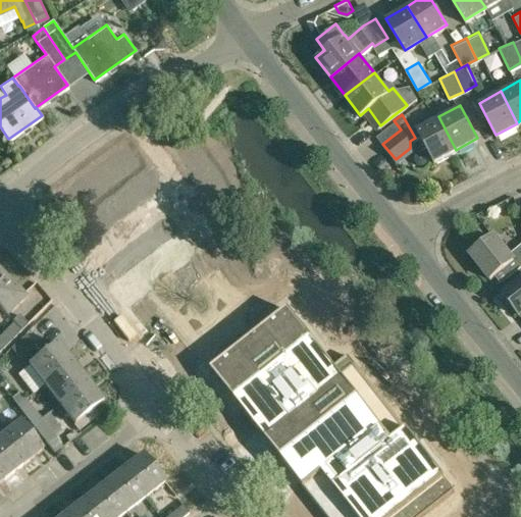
[(456,150),(438,116),(416,128),(434,161),(456,150)]
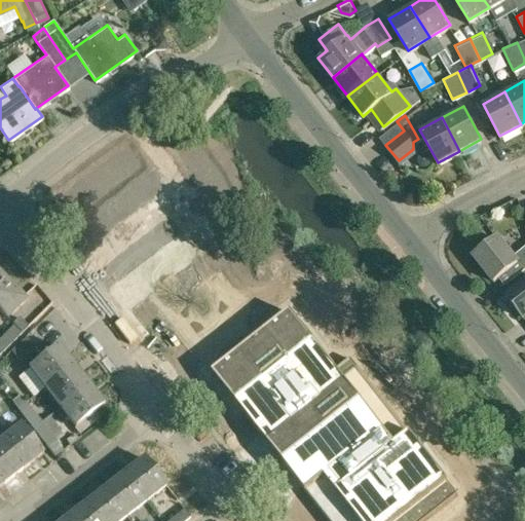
[(404,131),(397,121),(379,137),(385,145),(404,131)]
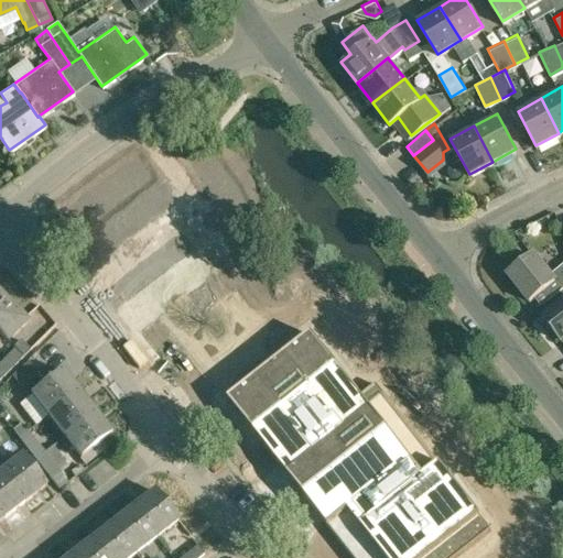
[(541,304),(562,286),(562,261),(549,273),(532,252),(508,272),(529,299),(534,295),(541,304)]
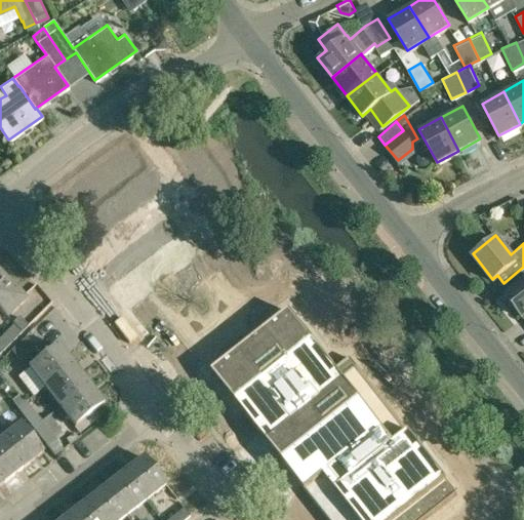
[(0,307),(6,314),(26,294),(0,268),(0,307)]
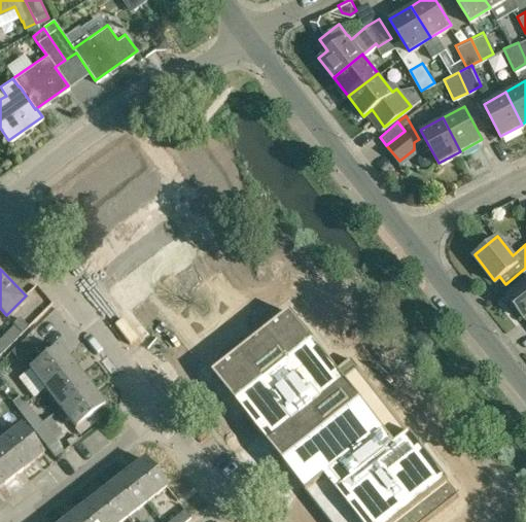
[(525,279),(506,296),(523,316),(525,314),(525,279)]
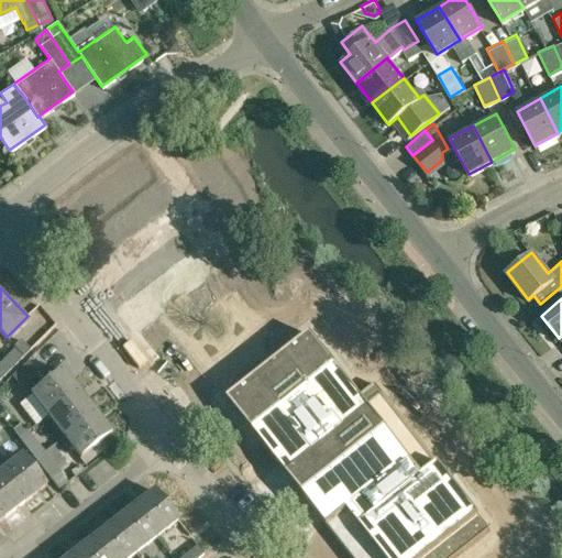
[(33,326),(14,345),(23,353),(41,335),(33,326)]
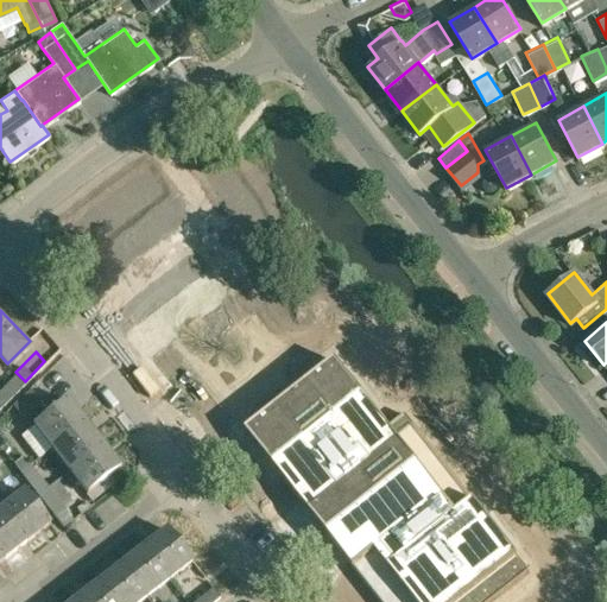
[(336,356),(246,428),(383,601),(486,601),(530,568),(405,411),(389,424),(336,356)]
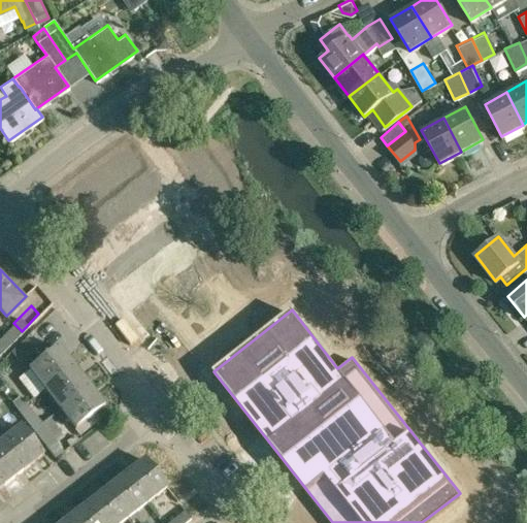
[(134,321),(124,327),(138,350),(149,344),(134,321)]
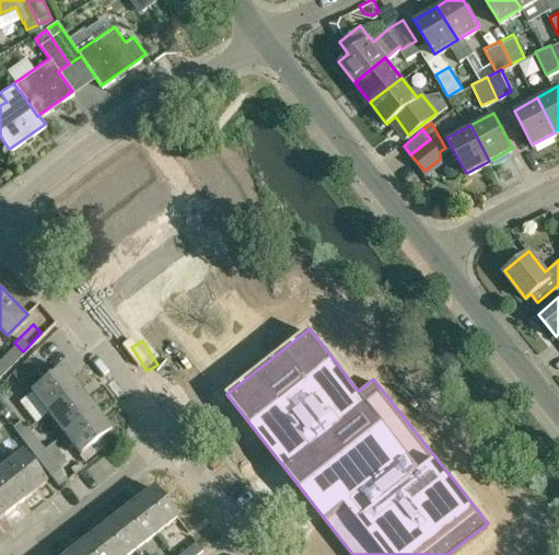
[(23,351),(14,343),(0,356),(0,366),(3,370),(23,351)]
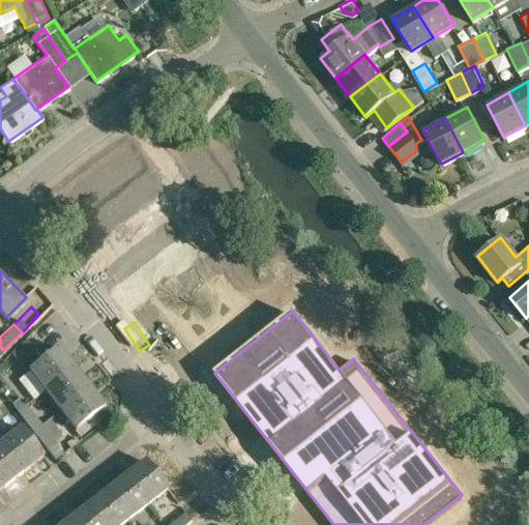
[(45,388),(74,366),(58,346),(42,357),(26,337),(0,365),(16,384),(25,378),(30,385),(38,380),(45,388)]
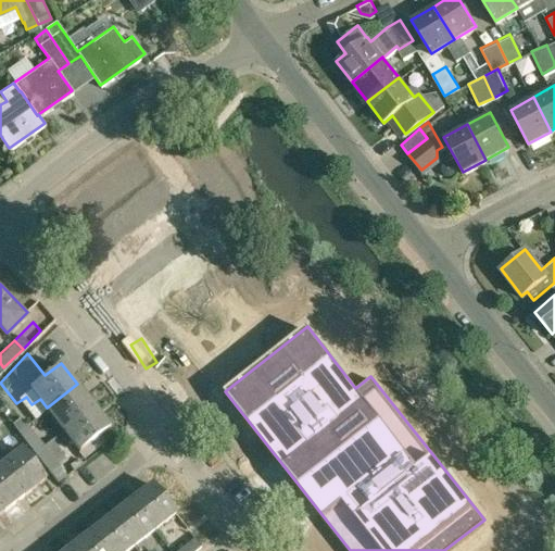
[(93,404),(77,384),(47,408),(63,428),(93,404)]
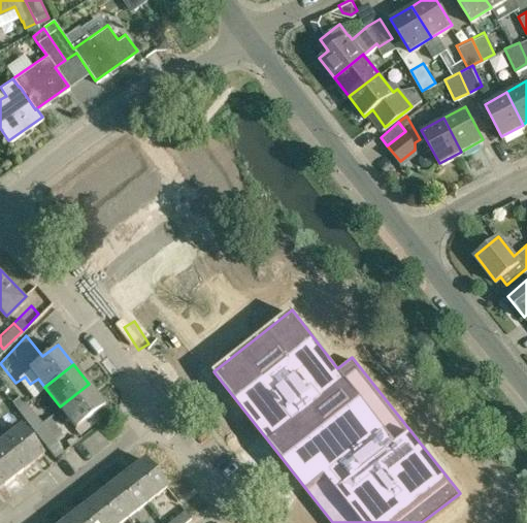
[(104,404),(89,384),(60,406),(79,431),(103,414),(99,409),(104,404)]
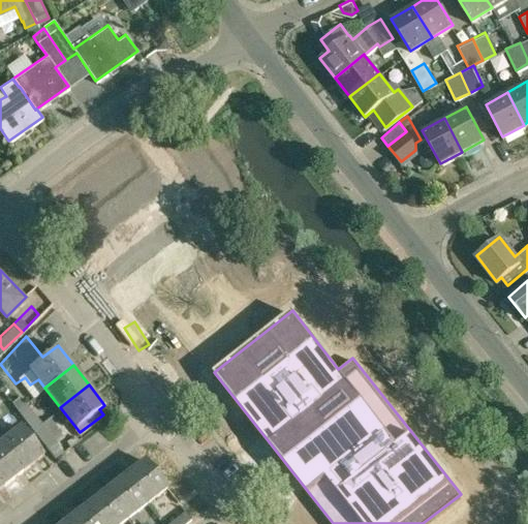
[(18,408),(24,417),(33,429),(41,422),(26,401),(18,408)]
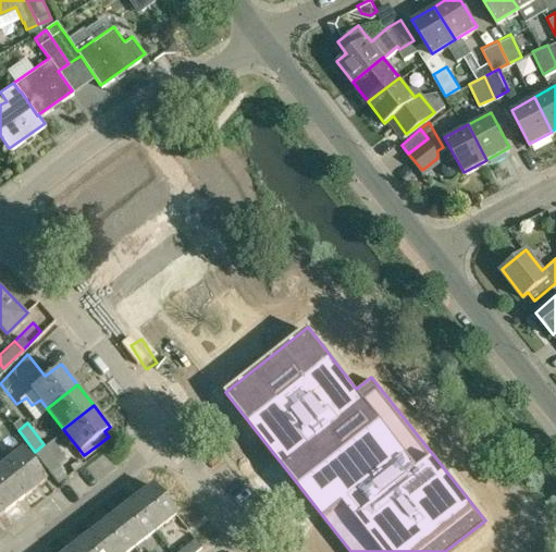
[(44,444),(35,452),(50,471),(58,480),(66,473),(59,464),(58,462),(65,456),(51,438),(44,444)]
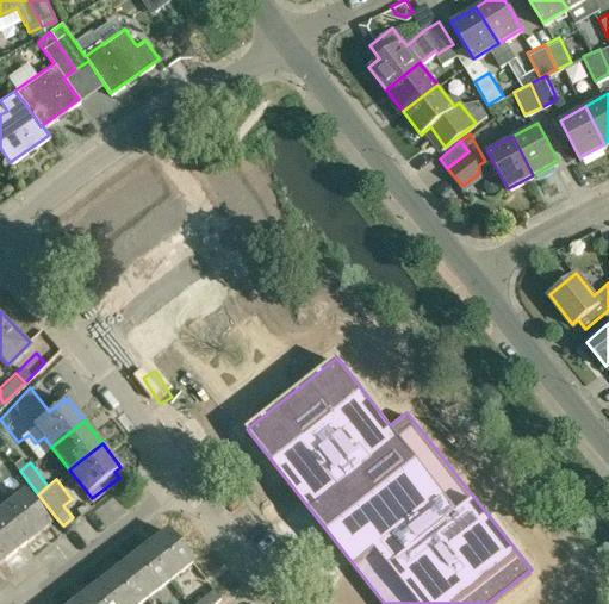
[(231,487),(247,512),(255,506),(240,483),(231,487)]
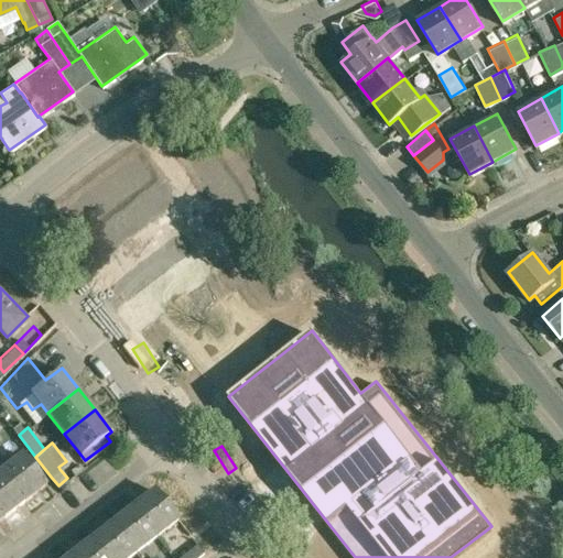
[(21,451),(0,468),(24,500),(45,483),(21,451)]
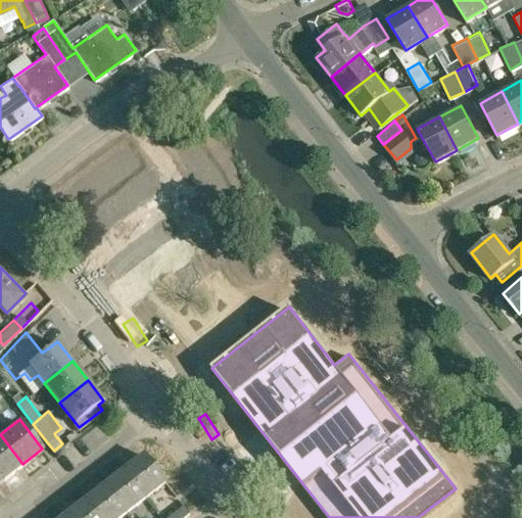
[(0,434),(0,474),(3,478),(22,464),(0,434)]
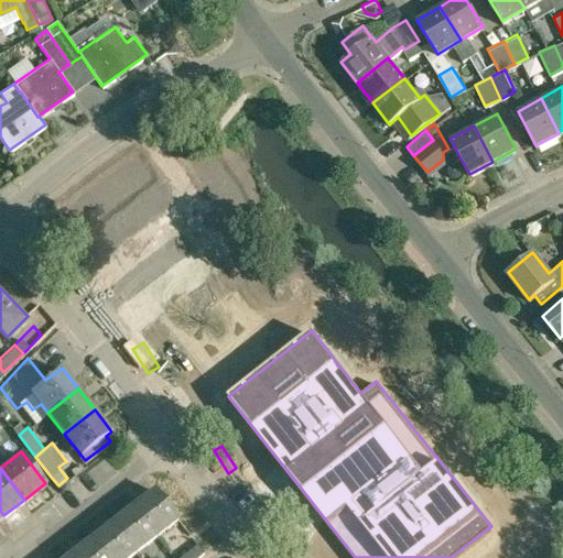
[(131,503),(155,535),(177,517),(153,487),(131,503)]
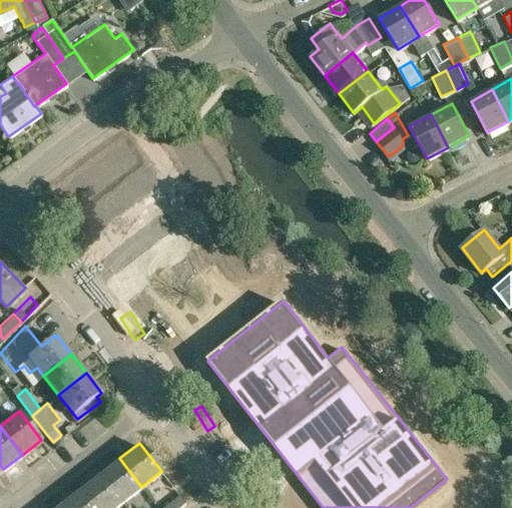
[(141,487),(119,458),(100,473),(122,501),(141,487)]
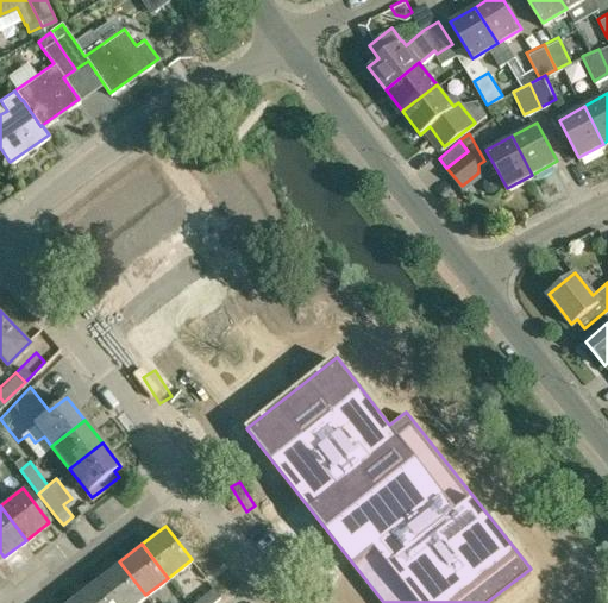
[(135,602),(145,595),(119,561),(96,578),(116,602),(135,602)]
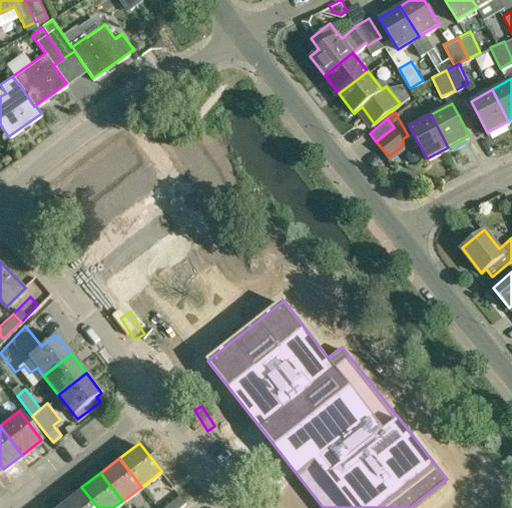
[(97,507),(81,487),(62,502),(67,507),(97,507)]
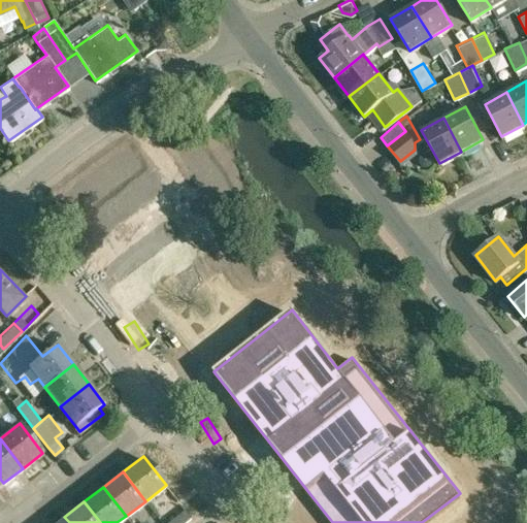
[(156,513),(162,522),(180,522),(189,517),(182,508),(177,510),(171,501),(156,513)]
